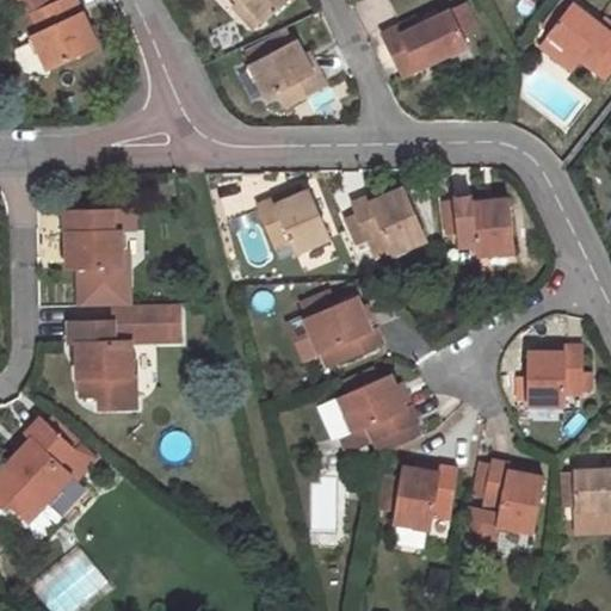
[(31,14),(61,0),(26,0),(18,5),(32,35),(39,31),(31,14)]
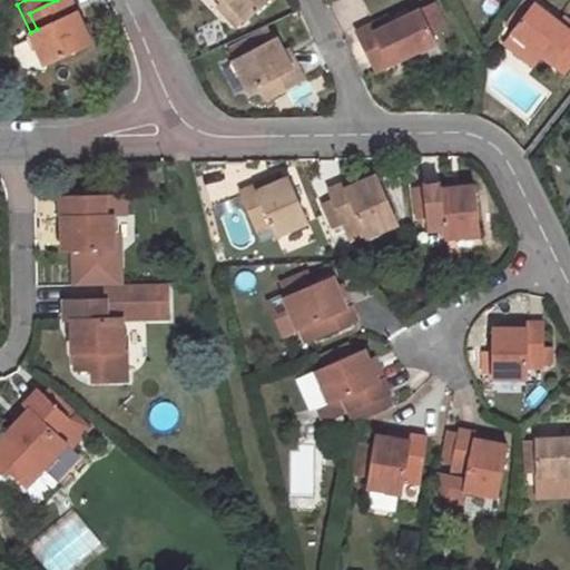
[(71,0),(57,0),(29,13),(37,29),(30,32),(43,64),(90,42),(71,0)]
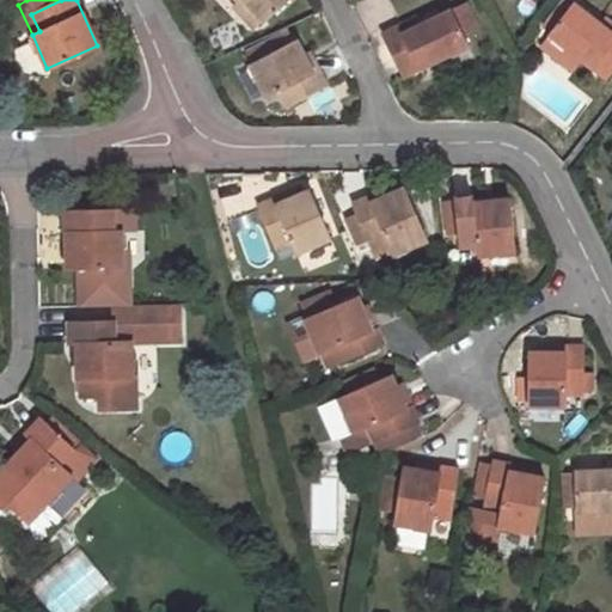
[(262,18),(245,0),(234,0),(238,4),(233,7),(252,28),(262,18)]
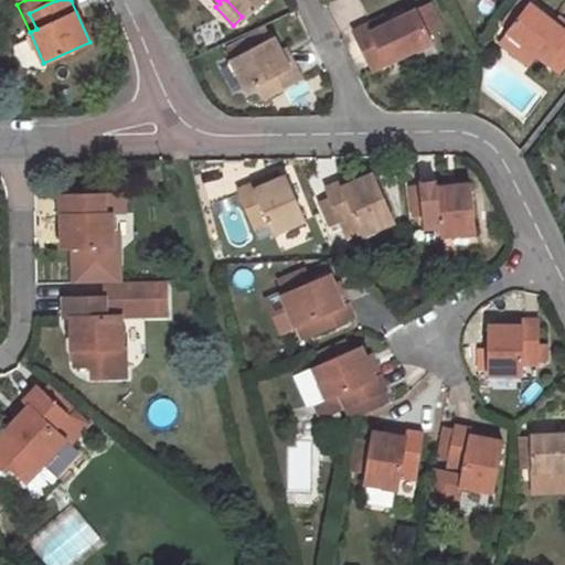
[(226,0),(242,17),(245,19),(264,0),(226,0)]
